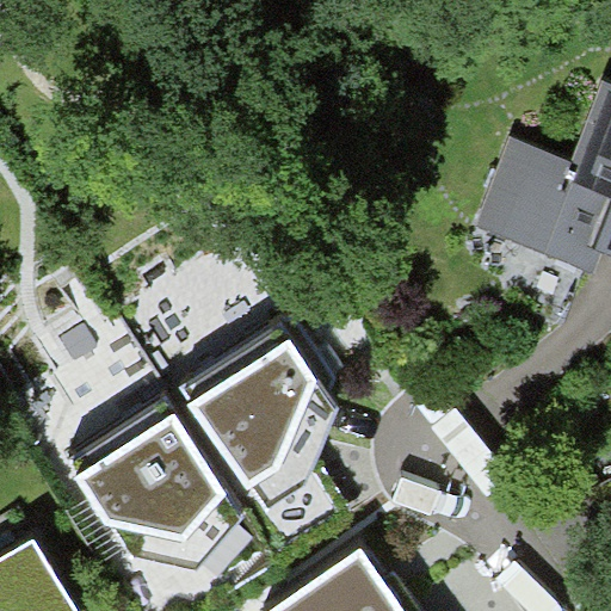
[(590,267),(610,213),(610,82),(603,80),(571,162),(508,139),(476,224),(545,251),(532,287),(569,302),(584,265),(590,267)]
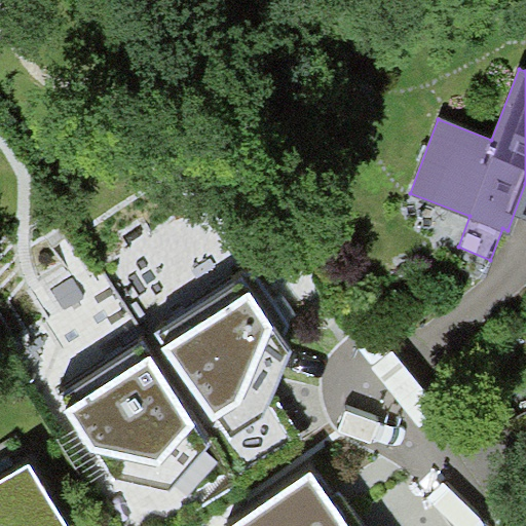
[(237,275),(154,332),(163,345),(160,348),(213,419),(219,417),(230,439),(264,415),(276,397),(293,351),(237,275)]
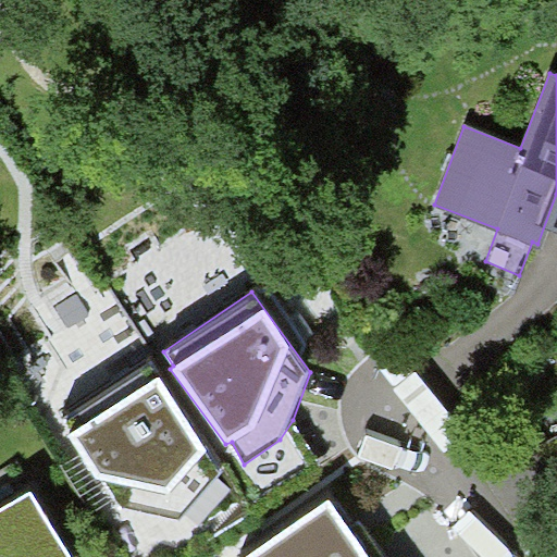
[(149,361),(62,418),(98,479),(103,478),(122,506),(180,518),(222,472),(162,374),(158,378),(149,361)]
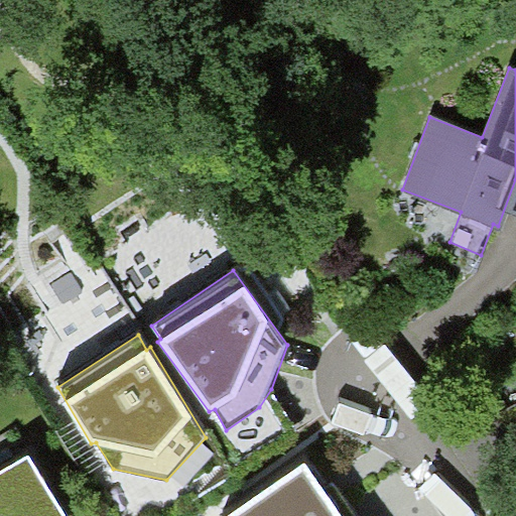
[(71,515),(27,446),(0,463),(0,515),(71,515)]
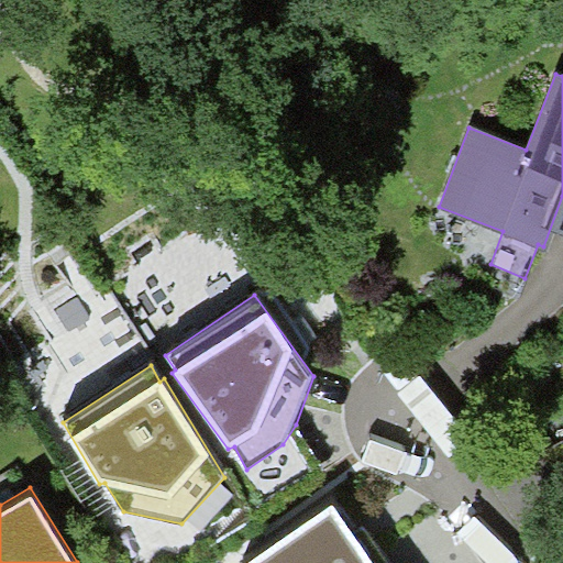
[(331,506),(250,562),(388,562),(364,528),(352,536),(331,506)]
